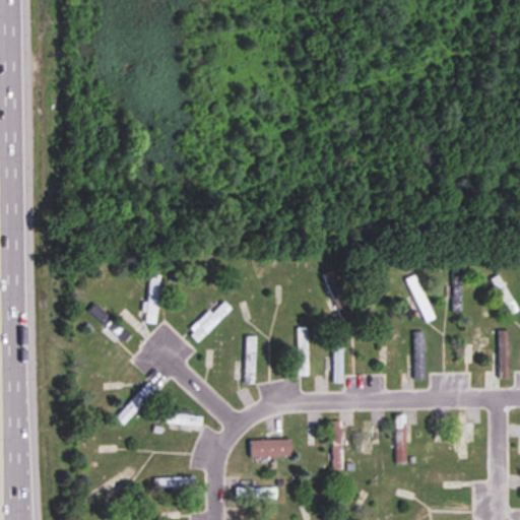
[(146,324),(157,324),(157,276),(146,276),(146,324)]
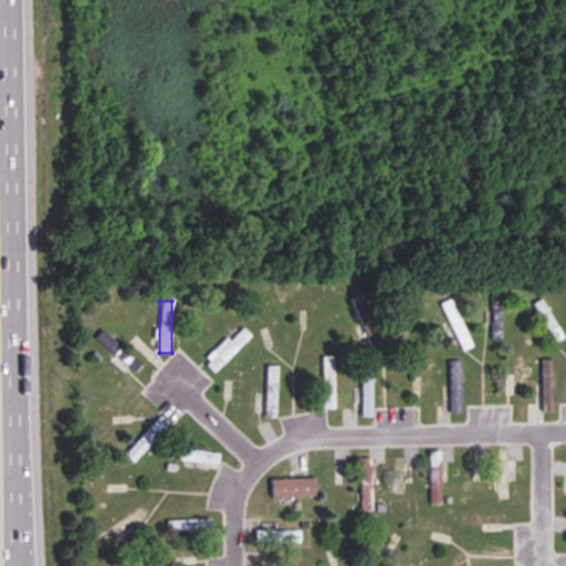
[(534,305),(551,335),(558,331),(541,301),(534,305)]
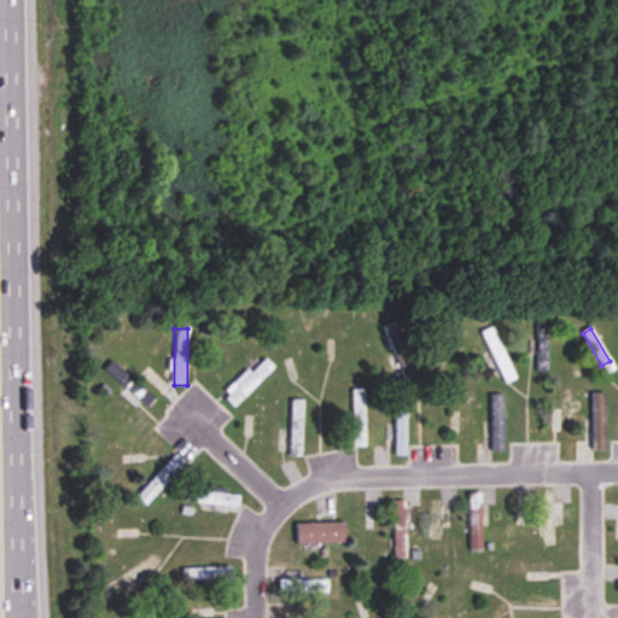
[(263,356),(221,394),(233,407),(274,369),(263,356)]
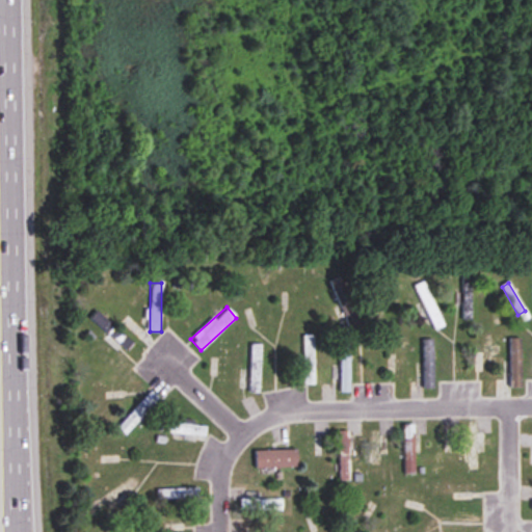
[(314,334),(303,334),(303,384),(314,384),(314,334)]
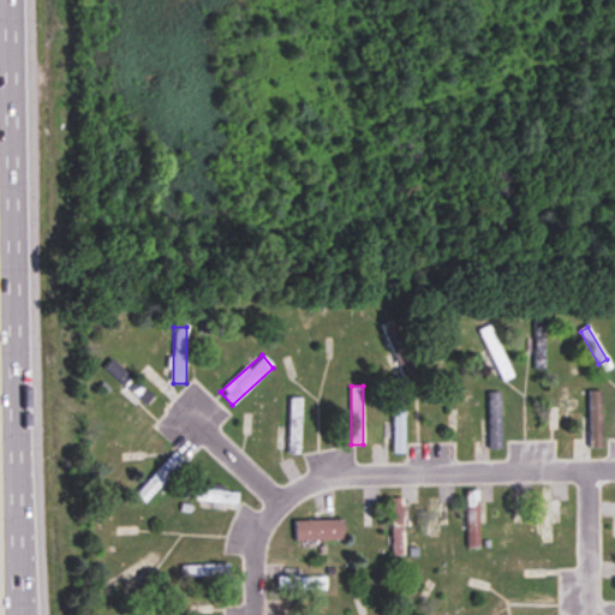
[(589,449),(602,449),(602,392),(589,392),(589,449)]
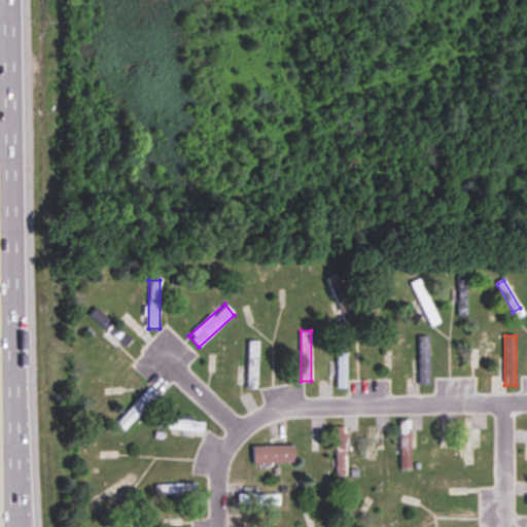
[(429,337),(420,337),(420,386),(429,386),(429,337)]
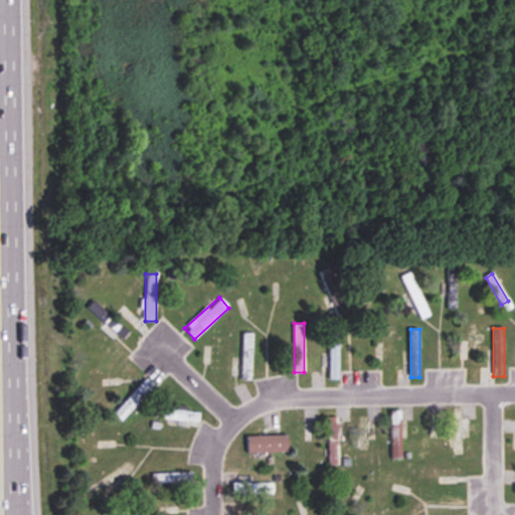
[(339,332),(329,332),(329,380),(338,380),(339,332)]
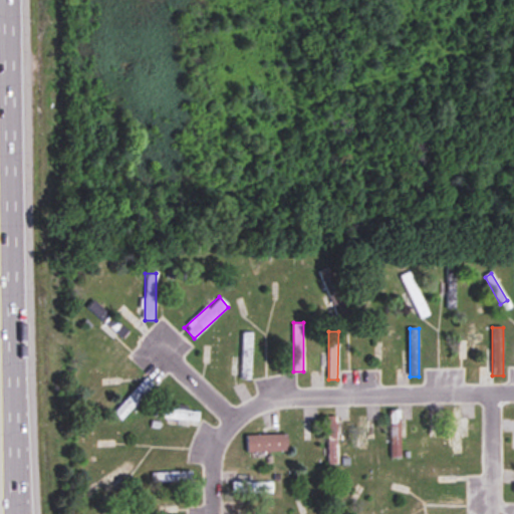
[(251,332),(242,332),(242,379),(251,379),(251,332)]
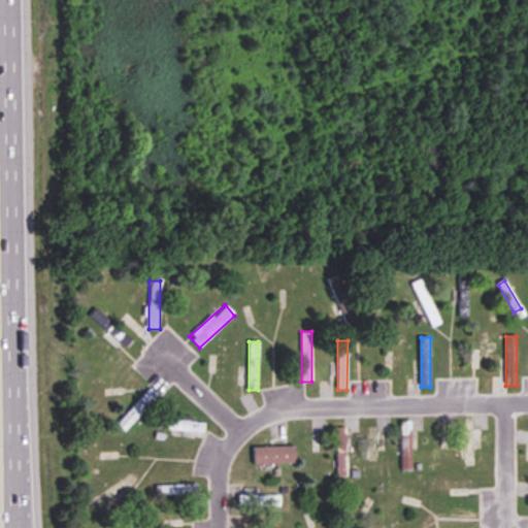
[(156,427),(203,436),(204,425),(158,417),(156,427)]
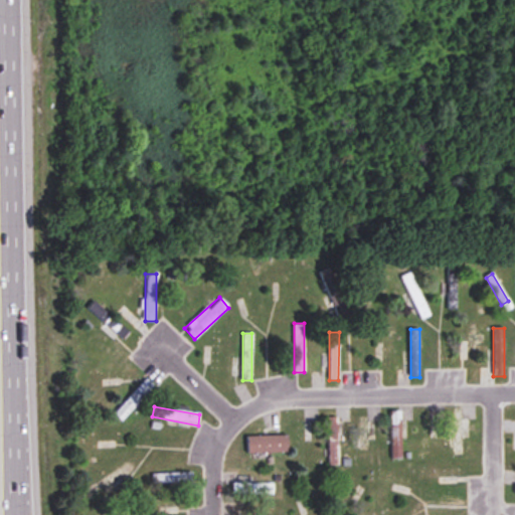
[(402,459),(402,411),(391,411),(391,459),(402,459)]
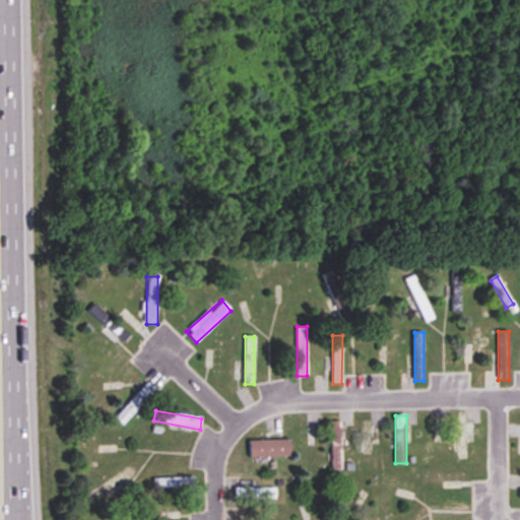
[(467,415),(459,415),(459,460),(467,460),(467,415)]
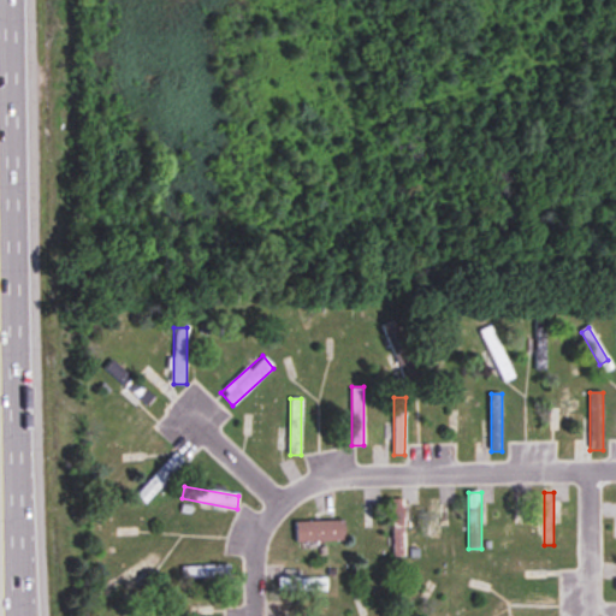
[(430,539),(440,539),(442,499),(430,498),(430,539)]
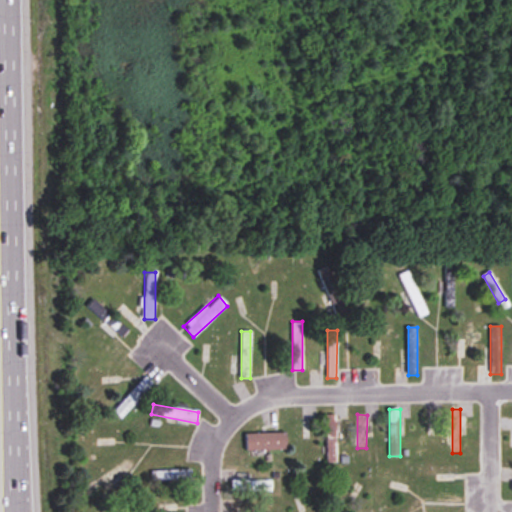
[(326,463),(337,463),(337,416),(326,416),(326,463)]
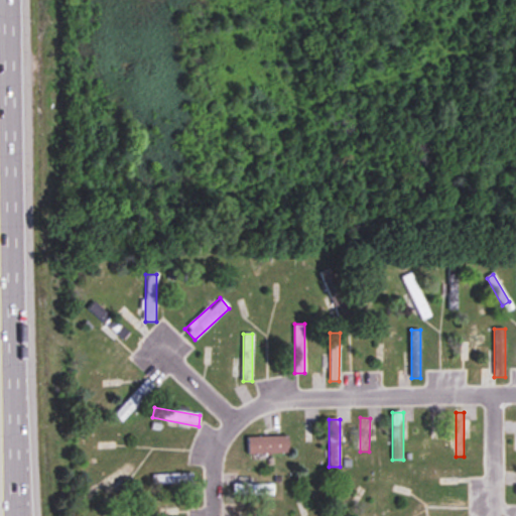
[(248,436),(248,455),(287,455),(287,436),(248,436)]
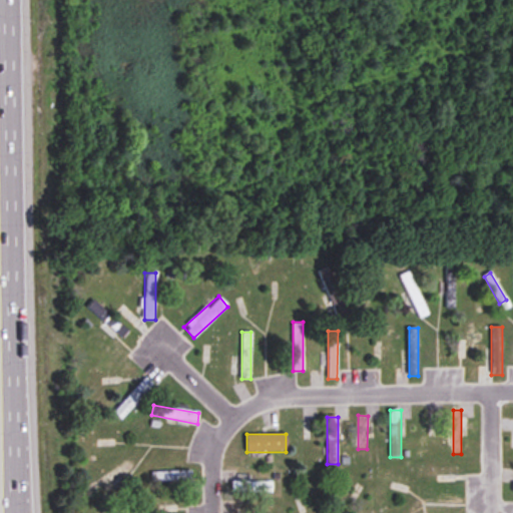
[(191,471),(151,471),(151,482),(191,482),(191,471)]
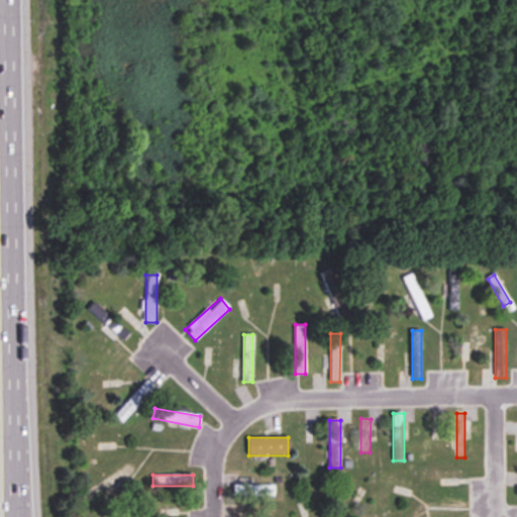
[(233,485),(233,497),(274,497),(274,485),(233,485)]
